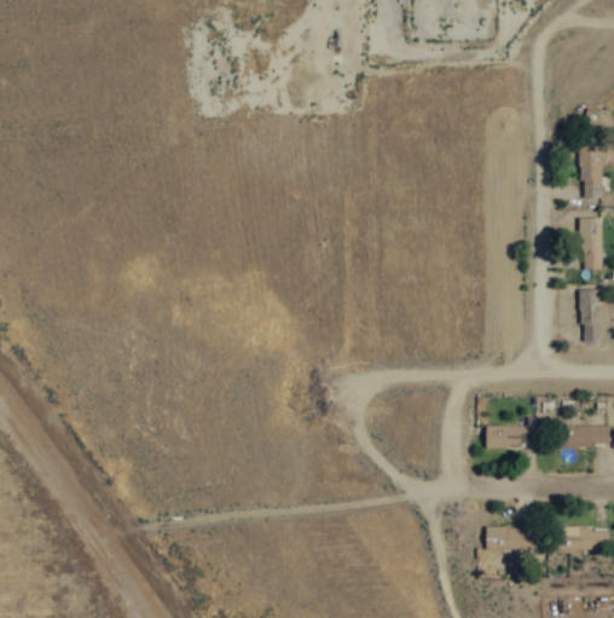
[(602,145),(580,145),(581,197),(602,197),(602,145)]
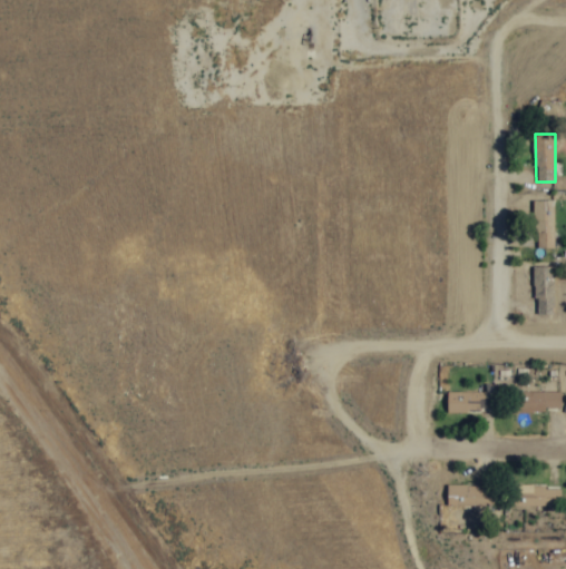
[(555,248),(555,200),(536,200),(535,248),(555,248)]
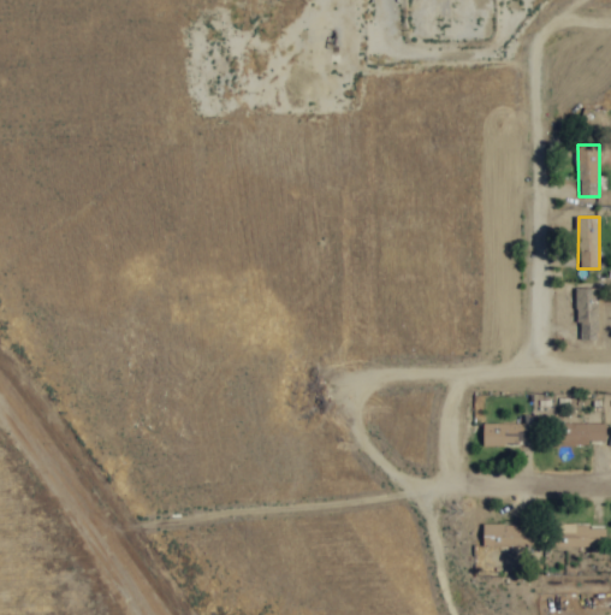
[(599,287),(579,288),(580,339),(600,339),(599,287)]
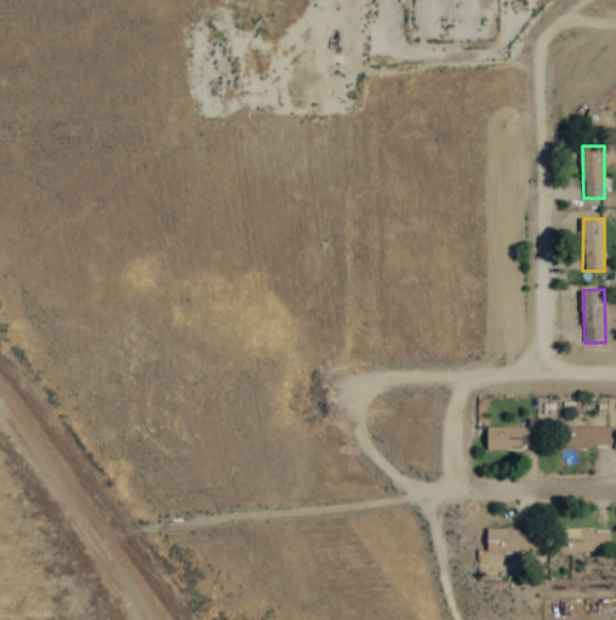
[(488,427),(488,448),(540,447),(540,426),(488,427)]
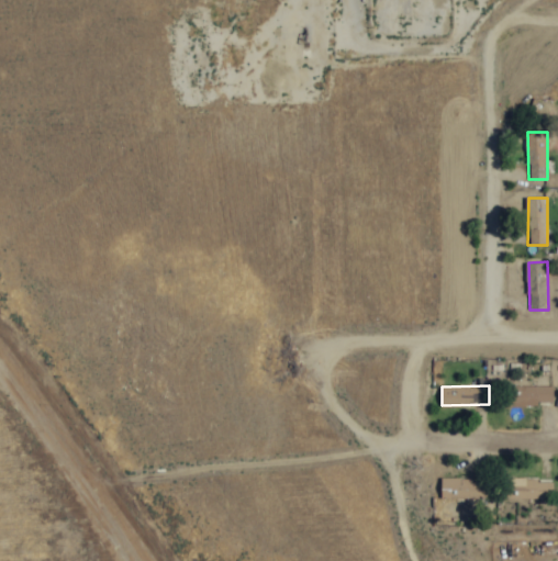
[(554,385),(508,386),(508,405),(554,404),(554,385)]
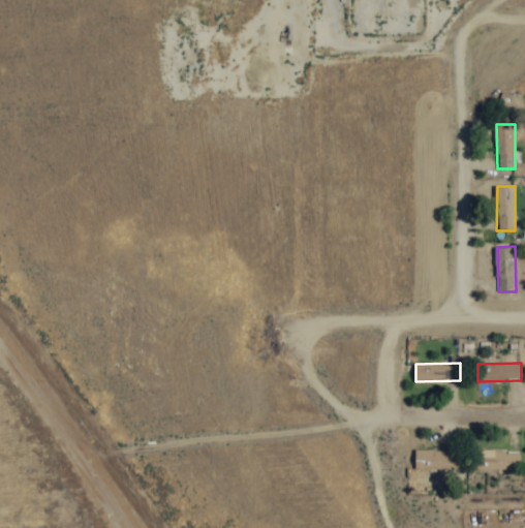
[(460,452),(415,451),(415,468),(460,469),(460,452)]
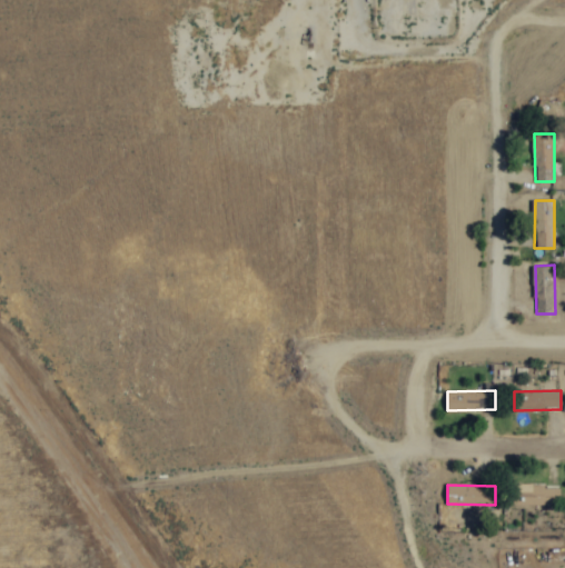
[(561,496),(561,485),(518,486),(518,497),(561,496)]
